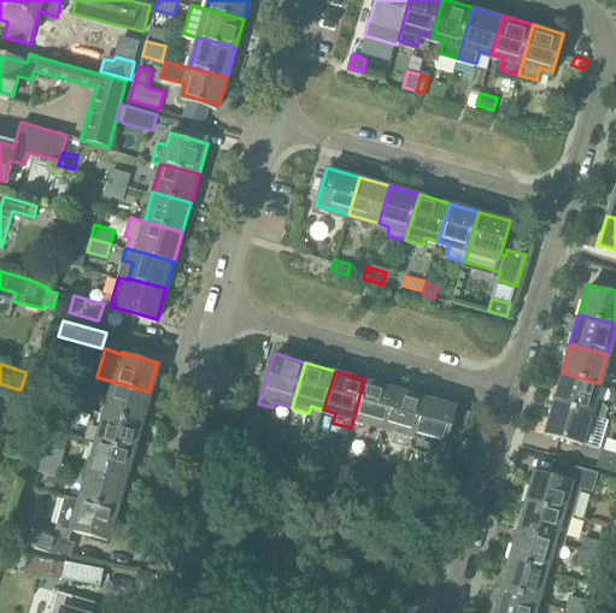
[(562,372),(552,401),(590,412),(605,417),(609,405),(594,395),(598,383),(562,372)]
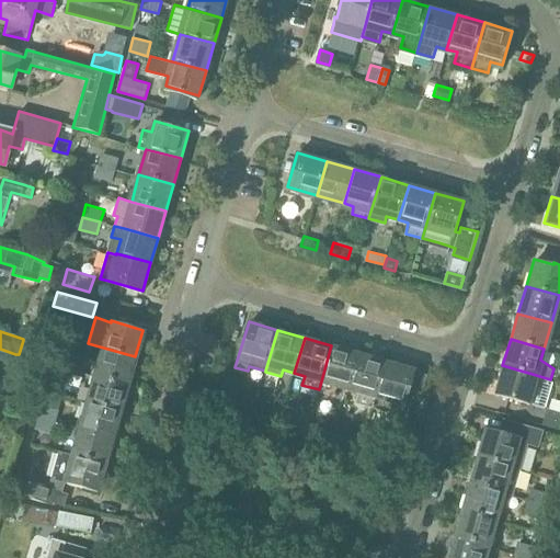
[(135,356),(88,343),(88,344),(101,349),(93,376),(127,386),(135,356)]
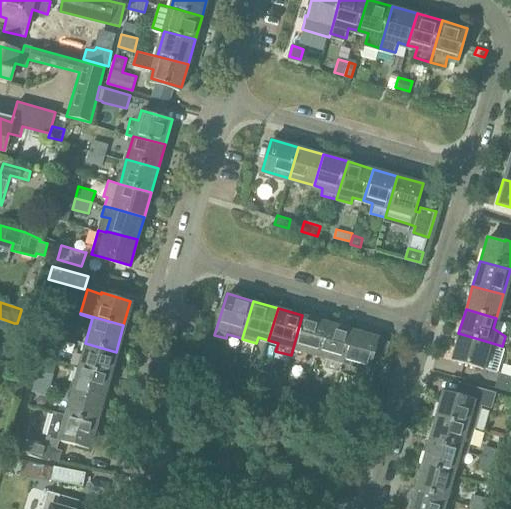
[(327,323),(302,315),(291,355),(306,360),(309,352),(318,355),(327,323)]
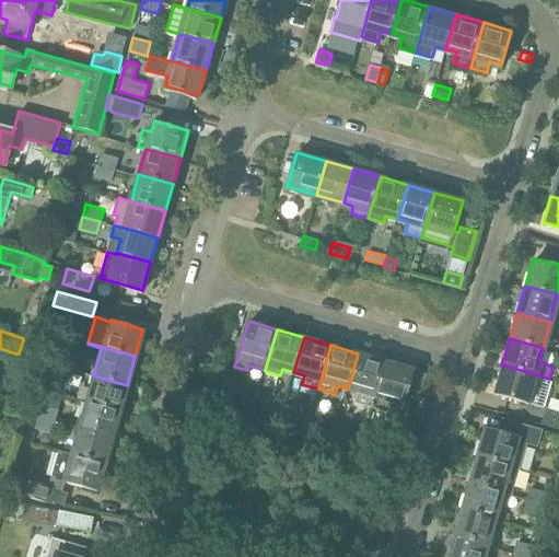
[(53,366),(71,370),(74,358),(56,354),(53,366)]
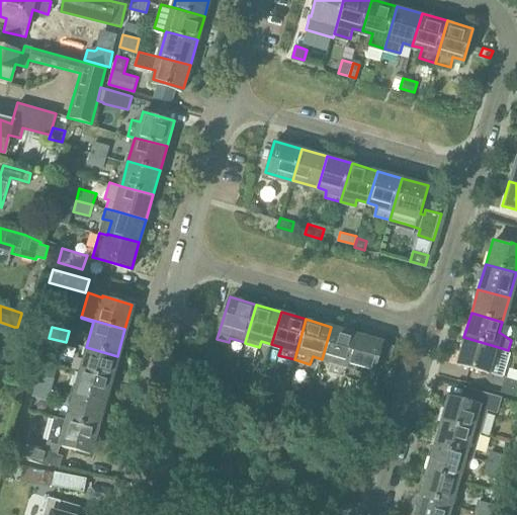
[(331,327),(322,359),(331,361),(329,369),(345,374),(356,334),(331,327)]
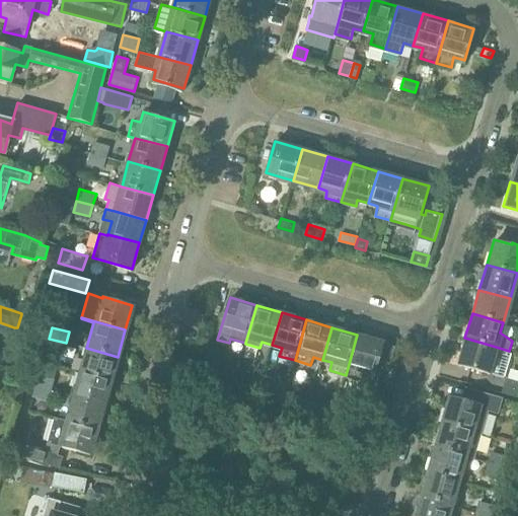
[(365,337),(357,335),(346,375),(359,379),(357,386),(374,391),(379,375),(374,373),(378,358),(390,361),(394,346),(382,343),(383,342),(373,340),(375,334),(367,332),(365,337)]
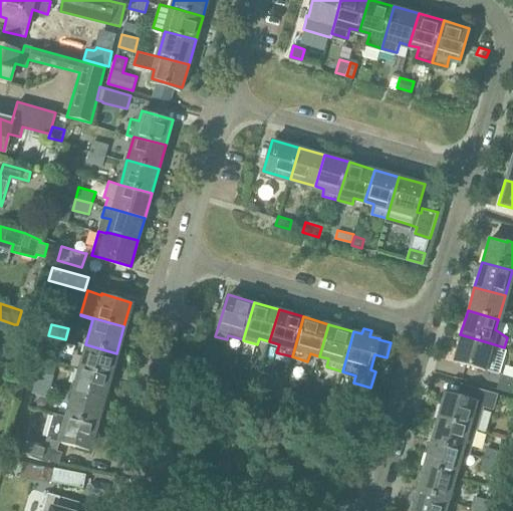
[(491,343),(460,334),(453,359),(484,368),(491,343)]
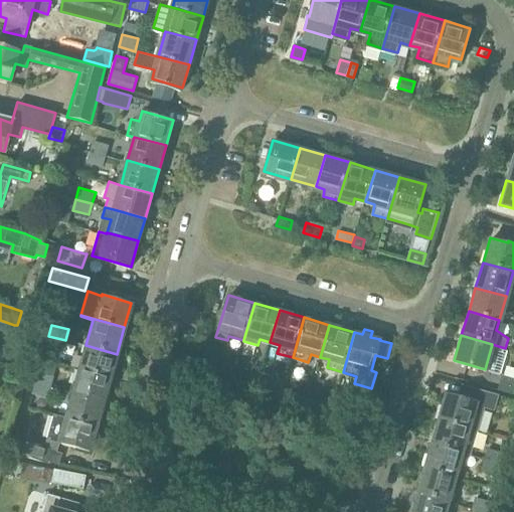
[(65,340),(48,336),(45,347),(60,351),(62,343),(64,344),(65,340)]
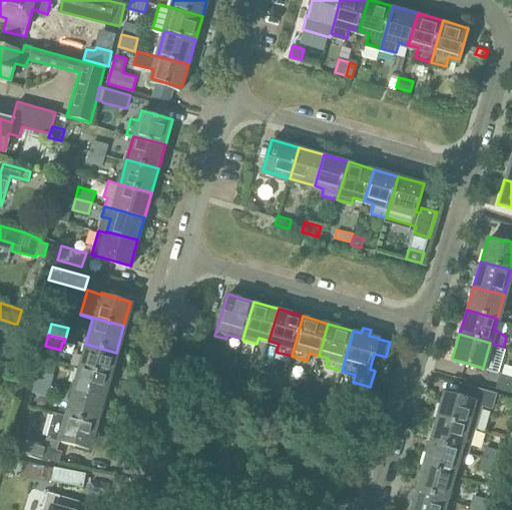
[(85,344),(78,368),(109,376),(116,353),(85,344)]
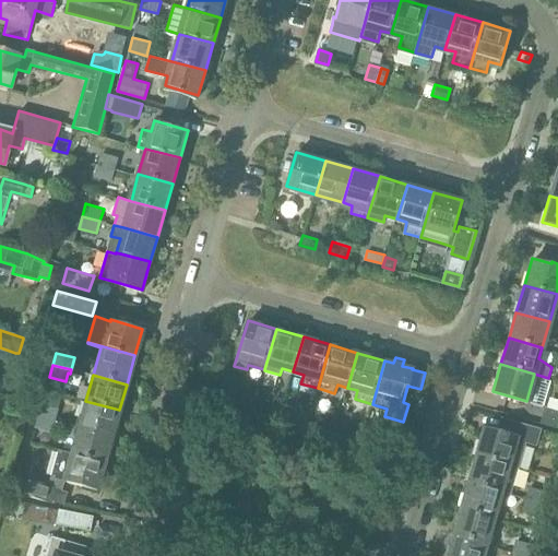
[(85,401),(76,428),(110,437),(119,410),(85,401)]
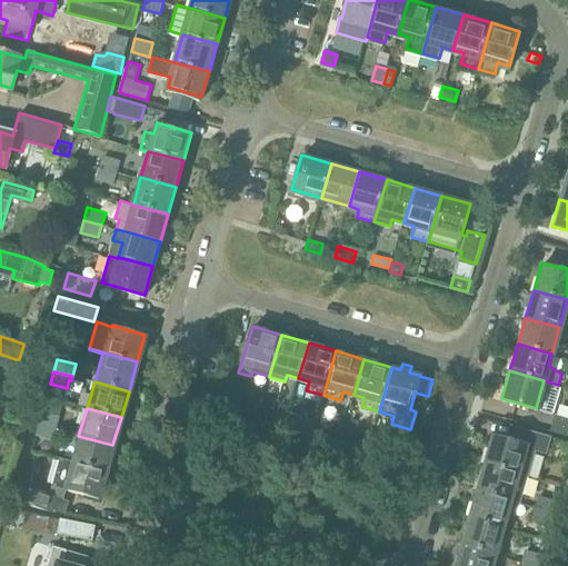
[(38,426),(57,430),(60,418),(42,413),(38,426)]
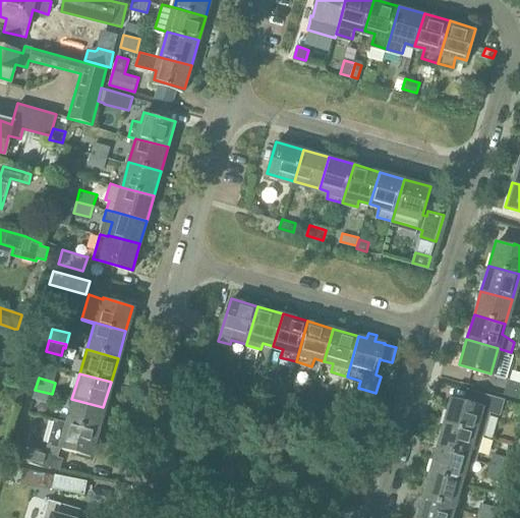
[(254,378),(251,386),(260,388),(262,380),(254,378)]
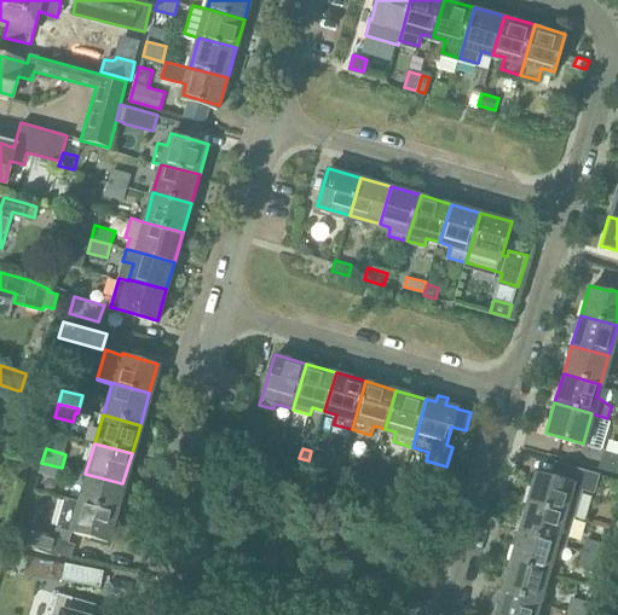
[(617,454),(604,451),(599,468),(617,473),(617,454)]
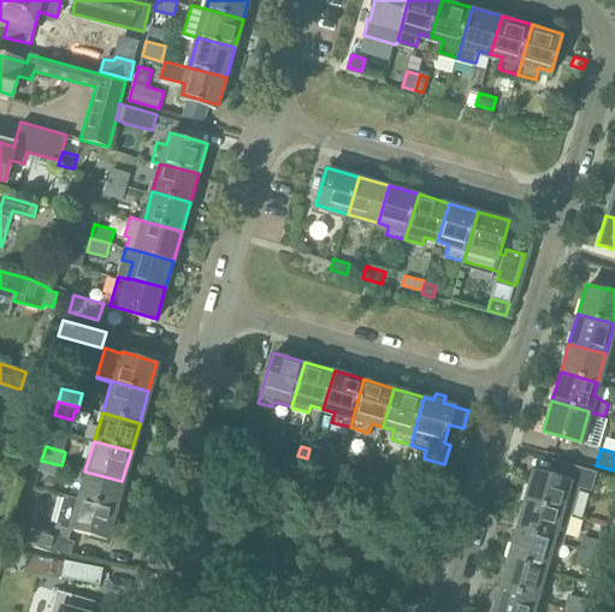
[(540,465),(538,470),(533,469),(524,500),(571,515),(579,485),(591,488),(597,469),(551,457),(549,469),(540,465)]
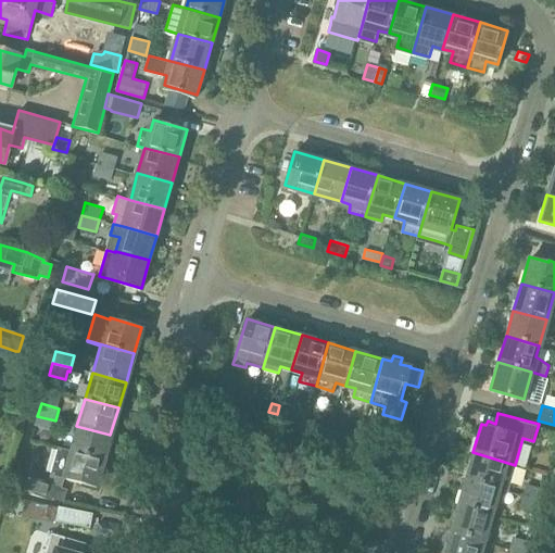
[(337,415),(336,419),(332,430),(339,432),(343,417),(337,415)]
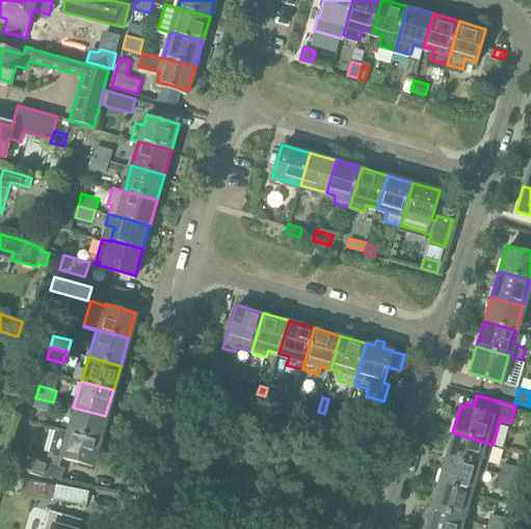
[(53,402),(35,398),(32,408),(50,414),(53,402)]
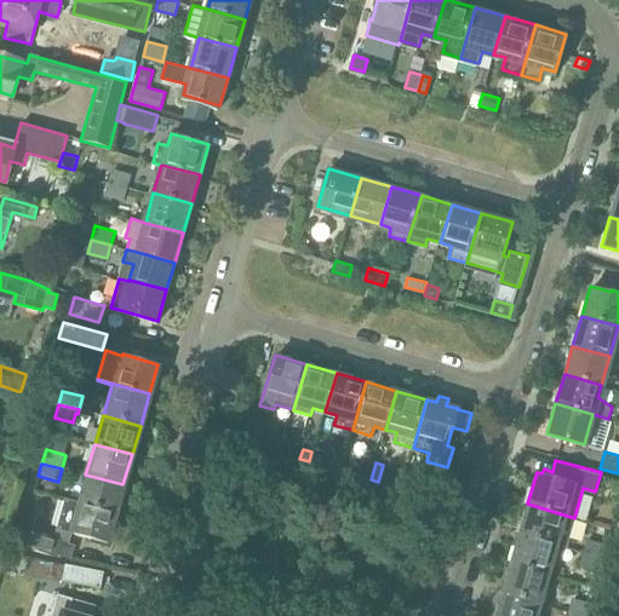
[(64,495),(63,498),(115,511),(122,484),(85,475),(78,500),(64,495)]
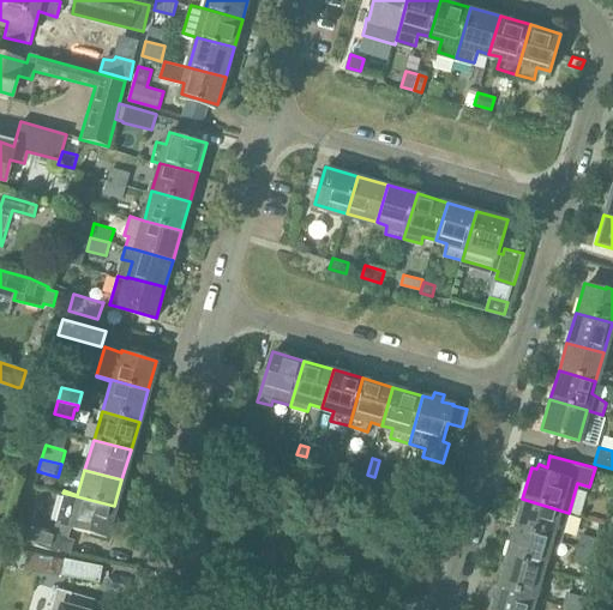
[(114,506),(62,493),(52,531),(20,521),(17,537),(55,548),(60,533),(66,536),(68,525),(106,535),(109,523),(114,524),(119,508),(114,507),(114,506)]
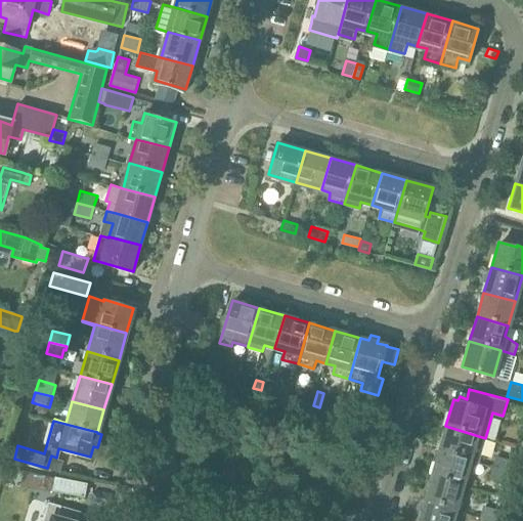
[(445,426),(439,449),(471,459),(479,461),(485,438),(445,426)]
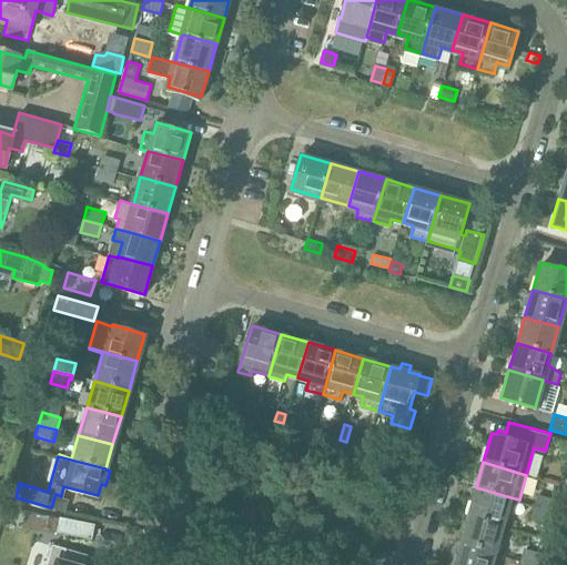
[(566,486),(565,485),(562,500),(557,518),(566,521),(566,486)]
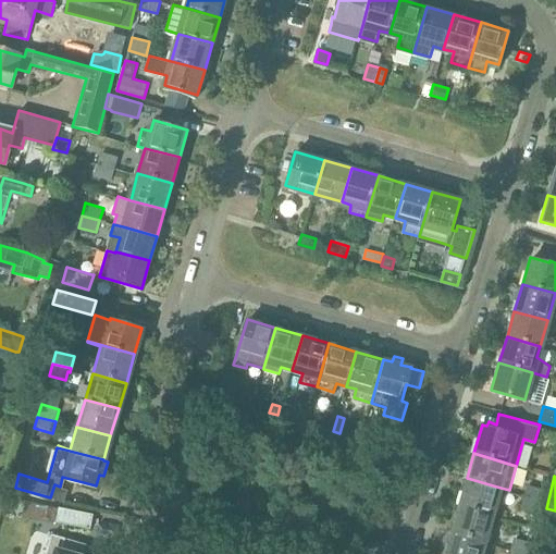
[(501,488),(467,478),(459,504),(493,514),(501,488)]
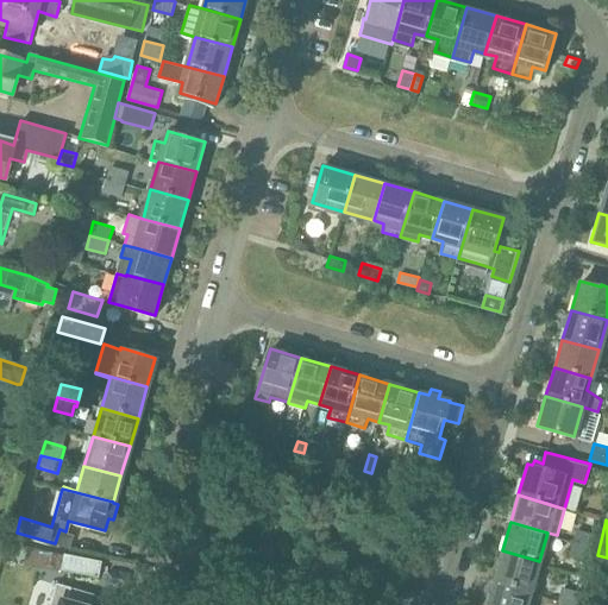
[(577,527),(574,540),(593,544),(596,531),(577,527)]
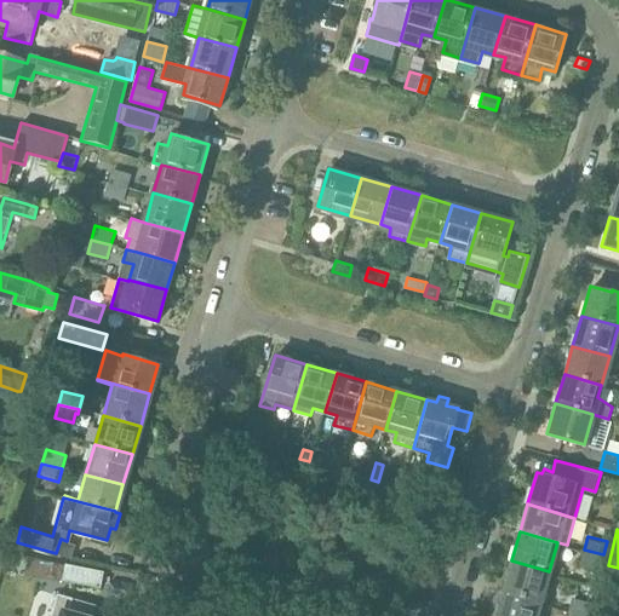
[(603,554),(584,550),(580,563),(600,569),(603,554)]
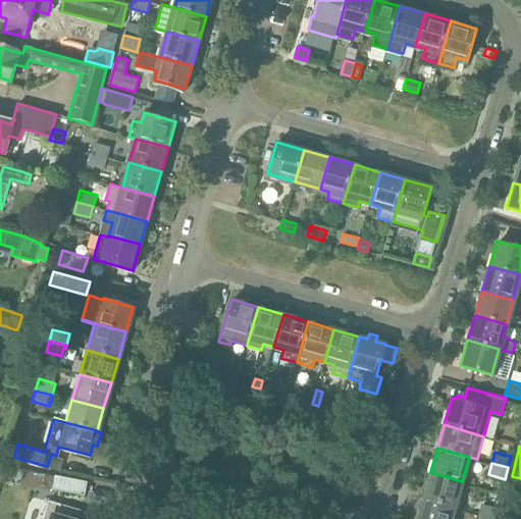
[(430,472),(423,498),(455,507),(462,481),(430,472)]
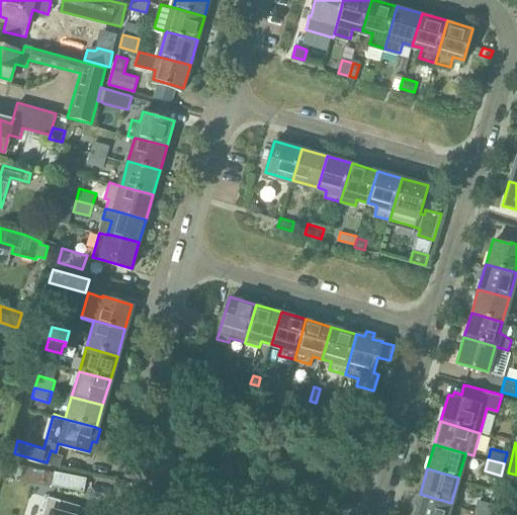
[(63,474),(60,487),(83,492),(86,478),(63,474)]
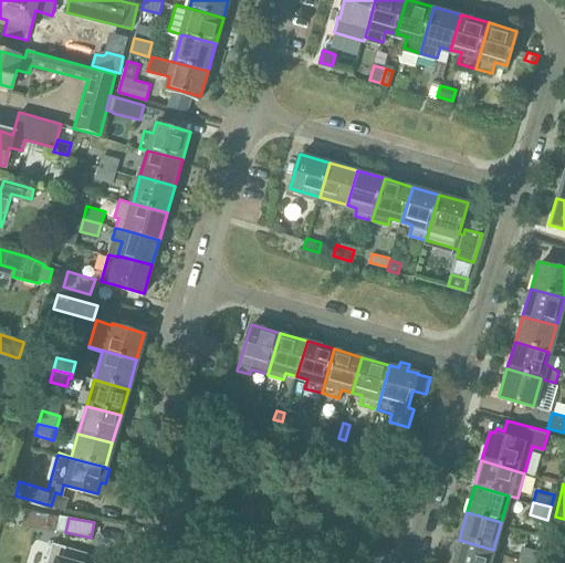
[(459,540),(451,562),(489,562),(493,550),(459,540)]
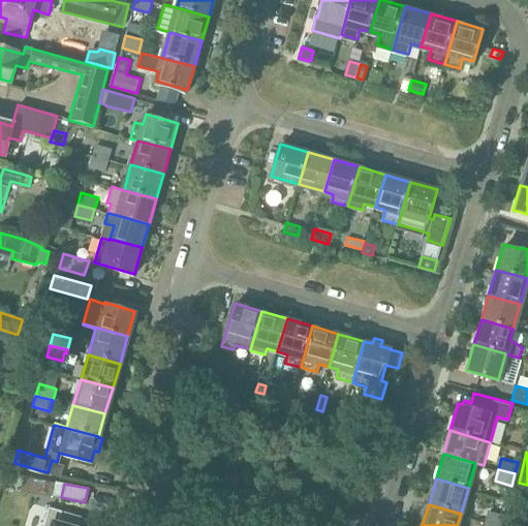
[(49,506),(42,525),(66,525),(59,524),(62,511),(49,506)]
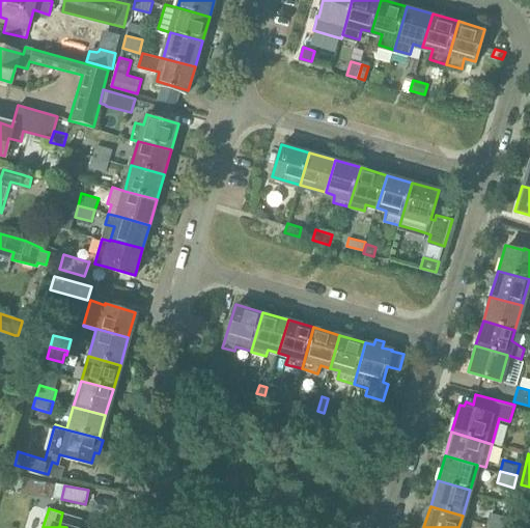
[(490,510),(486,525),(498,527),(503,527),(507,516),(490,510)]
